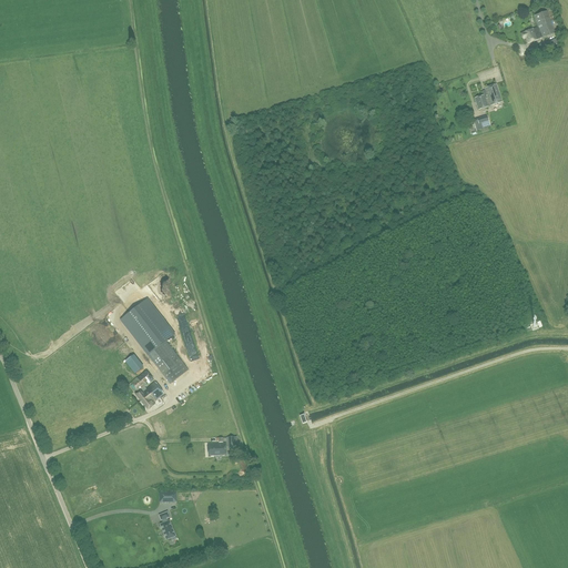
[(537,40),(538,39),(553,34),(545,12),(534,17),(538,28),(534,29),(521,33),(523,39),(526,38),(527,43),(537,40)]
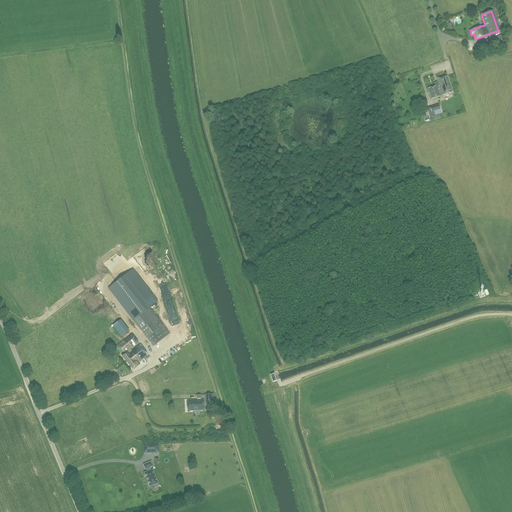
[(502,35),(485,41),(489,51),(505,45),(502,35)]
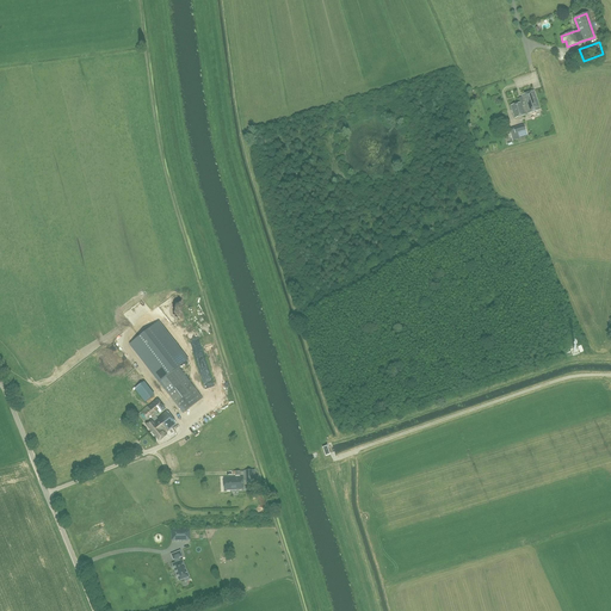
[(574,56),(580,54),(578,48),(568,53),(569,59),(574,56)]
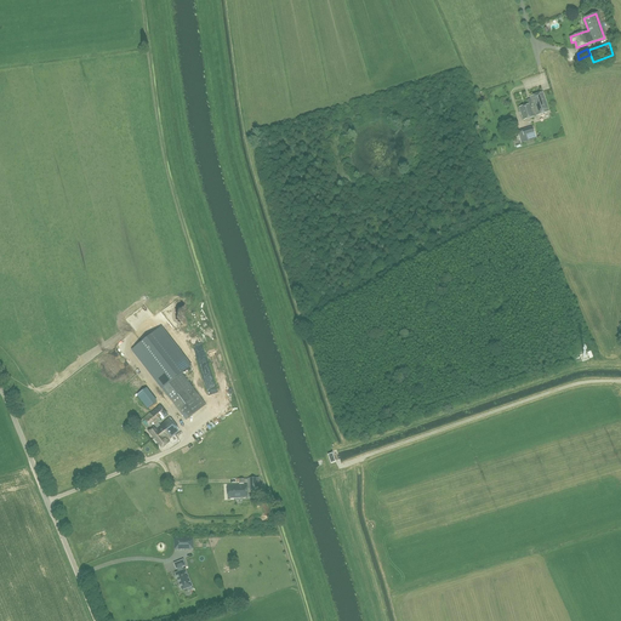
[(550,112),(543,92),(530,97),(531,101),(529,102),(529,104),(519,107),(523,120),(534,117),(530,107),(533,106),(536,117),(550,112)]
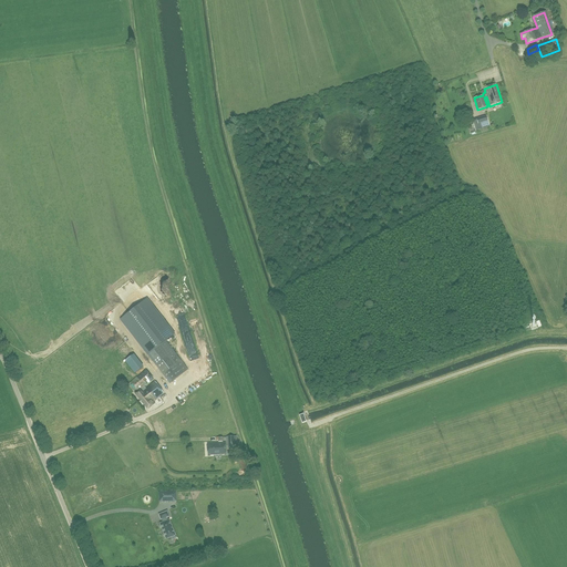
[(486,115),(480,117),(472,120),(475,131),(490,126),(486,115)]
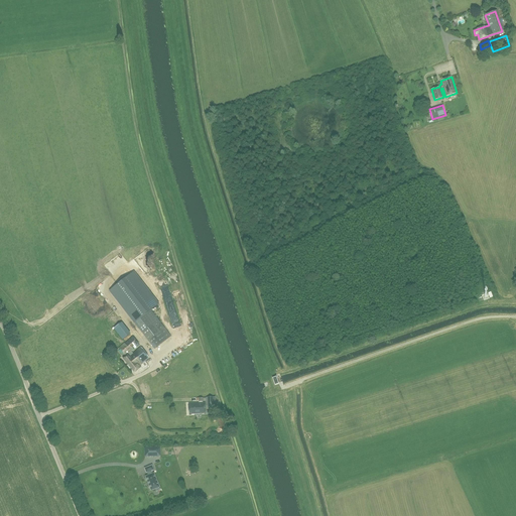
[(134,272),(110,291),(148,341),(165,329),(151,310),(158,304),(134,272)]
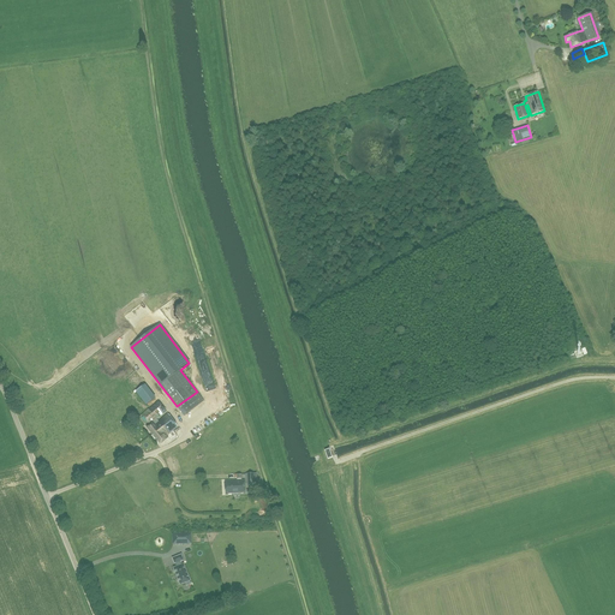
[(138,394),(148,384),(142,378),(132,388),(138,394)]
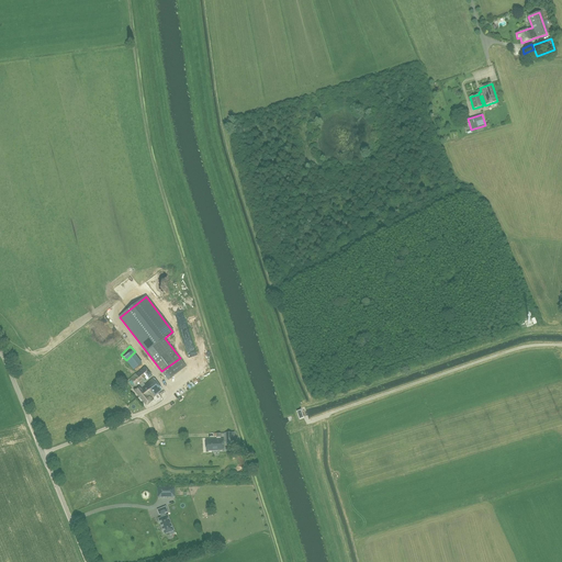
[(132,364),(138,357),(134,352),(127,360),(132,364)]
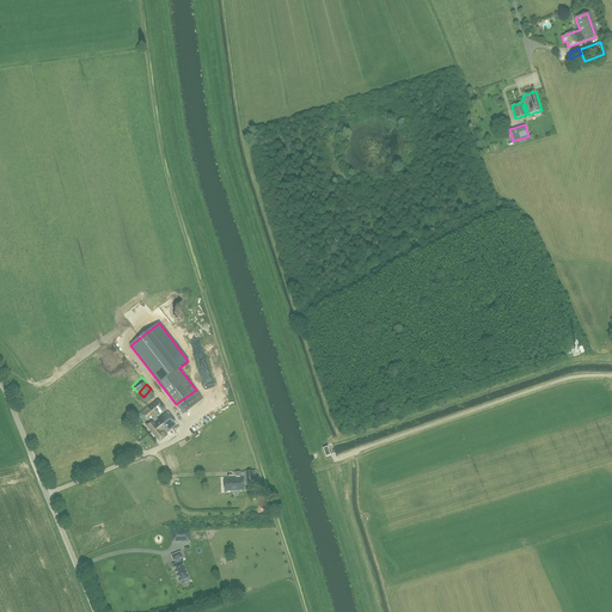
[(146,426),(147,427),(157,418),(155,417),(165,409),(157,399),(140,412),(150,423),(146,426)]
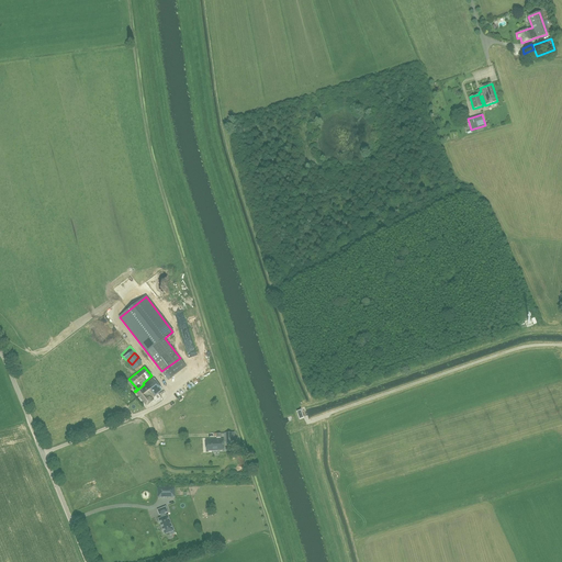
[(144,384),(135,392),(146,406),(149,403),(152,406),(156,403),(152,397),(163,390),(154,378),(145,385),(144,384)]
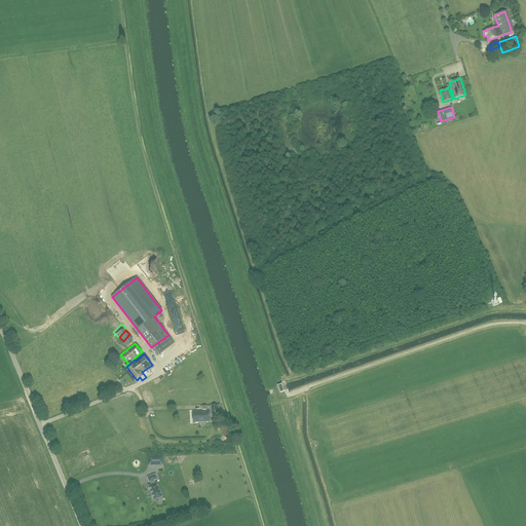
[(209,411),(192,412),(193,422),(210,421),(209,411)]
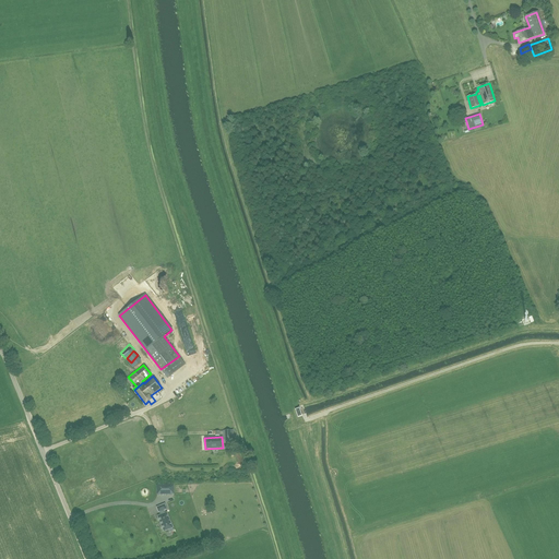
[(174,485),(162,486),(162,495),(174,494),(174,485)]
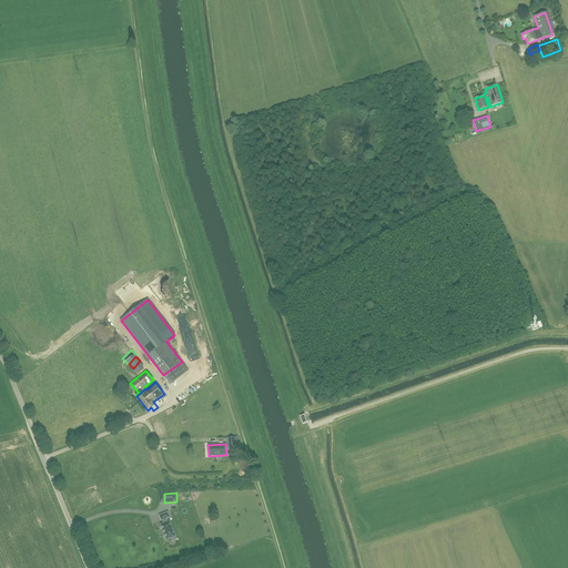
[(183,517),(185,510),(176,507),(174,515),(183,517)]
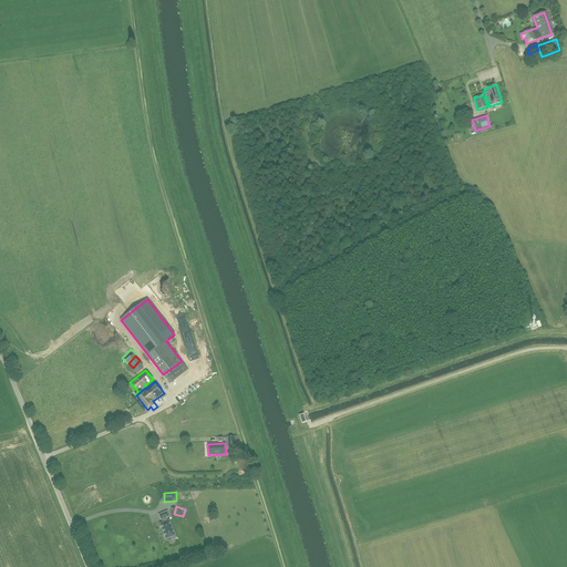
[(188,515),(199,517),(200,508),(191,506),(188,515)]
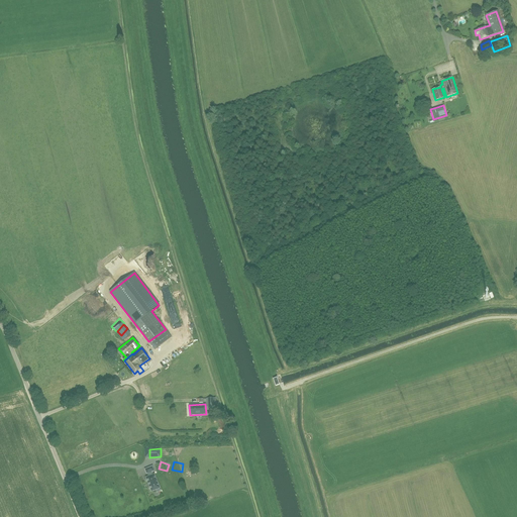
[(148,477),(146,478),(151,492),(160,488),(154,475),(152,475),(151,472),(147,474),(148,477)]
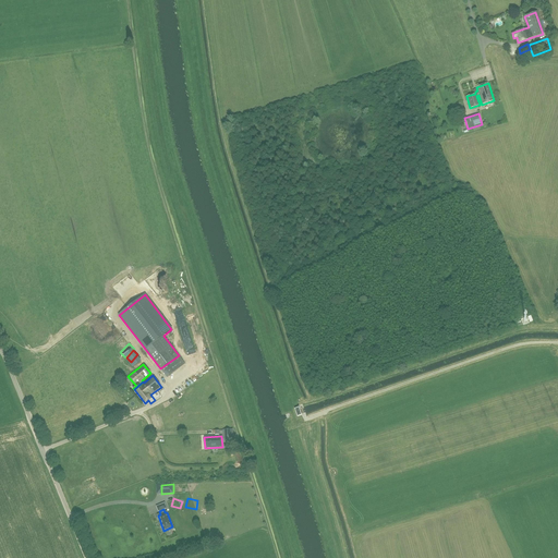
[(197,522),(209,522),(209,511),(197,510),(197,522)]
